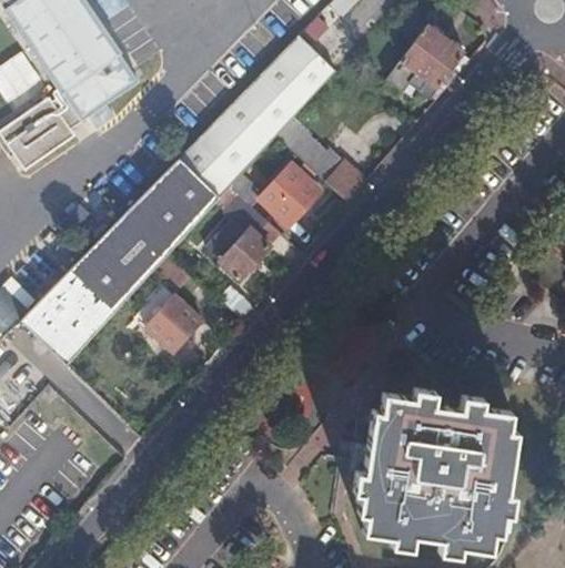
[(6,0),(66,89),(79,108),(83,115),(139,79),(119,48),(125,43),(127,40),(121,39),(114,29),(115,23),(112,22),(104,28),(87,0),(6,0)]
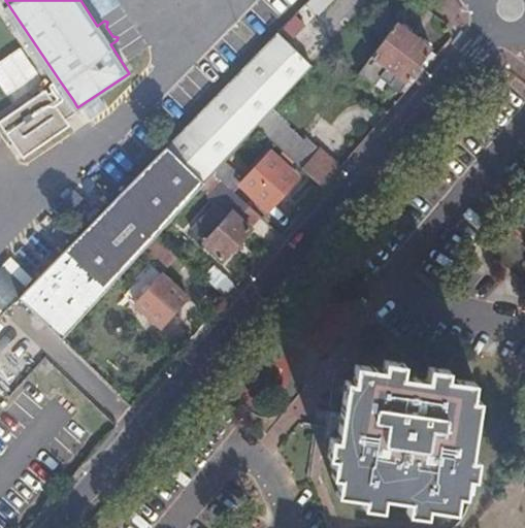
[(328,0),(308,0),(307,1),(318,11),(328,0)]
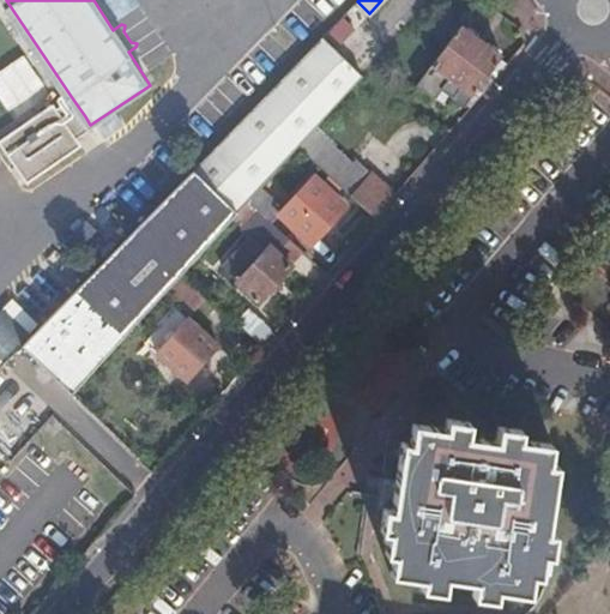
[(461,28),(417,86),(436,101),(445,90),(465,107),(501,58),(461,28)]
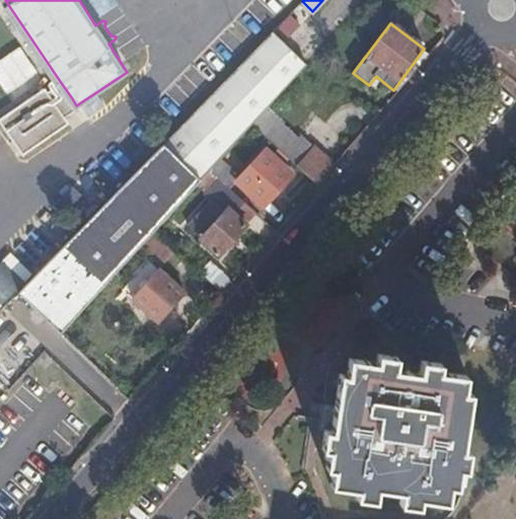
[(274,30),(160,147),(201,183),(214,168),(255,124),(269,108),(309,64),(274,30)]
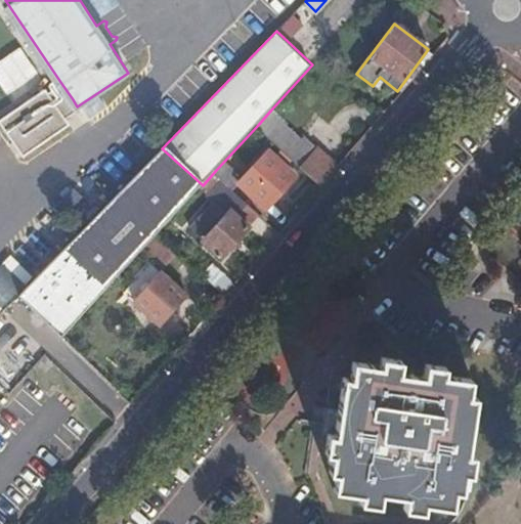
[(59,108),(73,99),(60,82),(48,91),(45,88),(0,118),(0,126),(20,156),(69,123),(63,116),(59,108)]
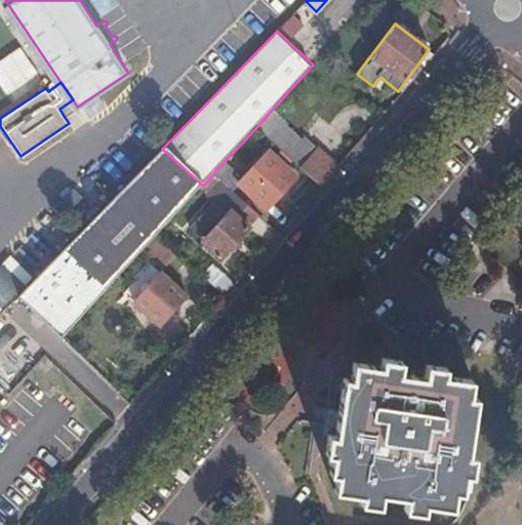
[(64,116),(77,107),(73,99),(59,109),(64,116)]
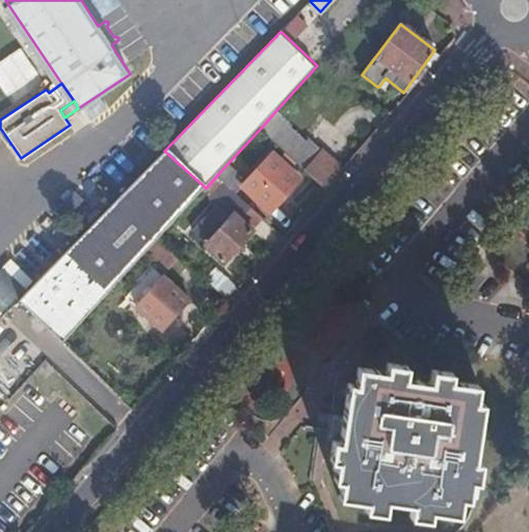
[(262,127),(309,168),(322,155),(325,151),(314,139),(309,141),(275,111),(262,127)]
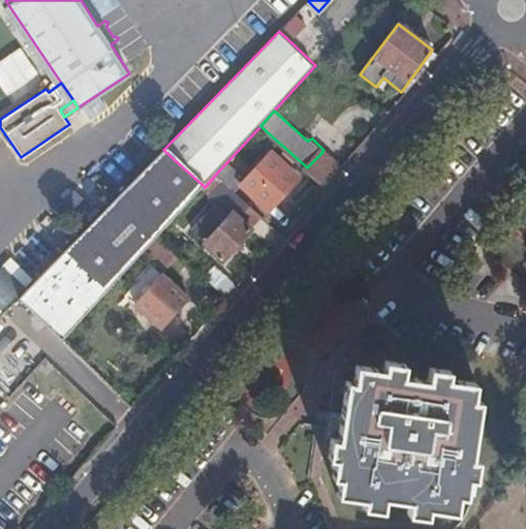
[(163,150),(21,298),(64,341),(205,187),(163,150)]
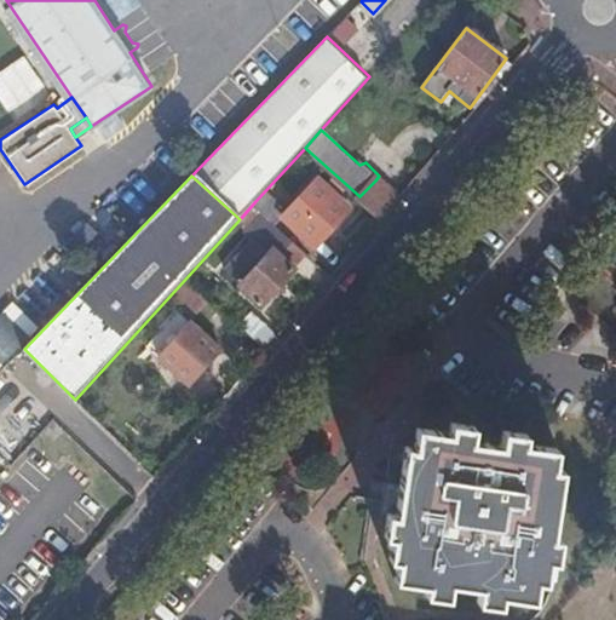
[(352,210),(321,181),(289,214),(321,244),(352,210)]
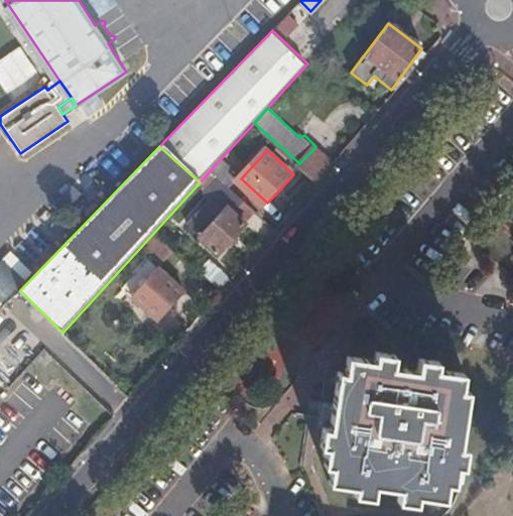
[(299,163),(319,180),(331,167),(312,150),(299,163)]
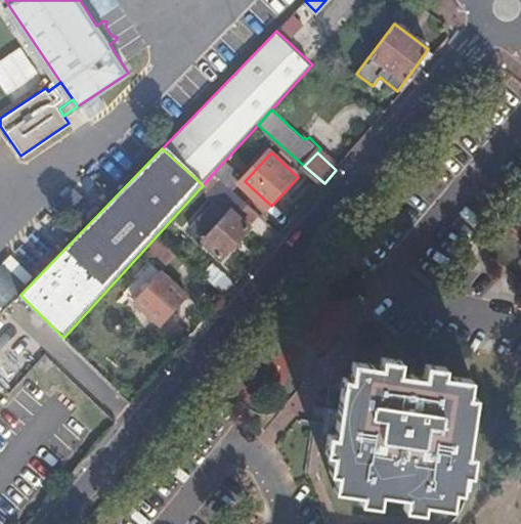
[(221,254),(223,256),(253,225),(251,223),(261,211),(216,170),(203,185),(210,191),(210,192),(218,200),(192,227),(219,253),(218,254),(220,255),(221,254)]
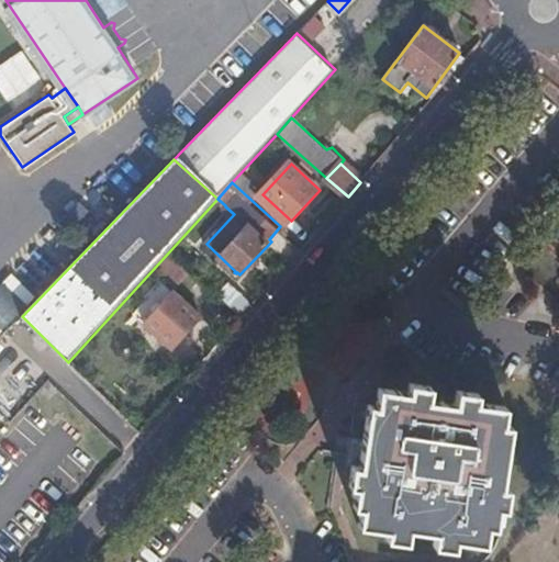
[(10,273),(0,284),(0,333),(34,296),(10,273)]
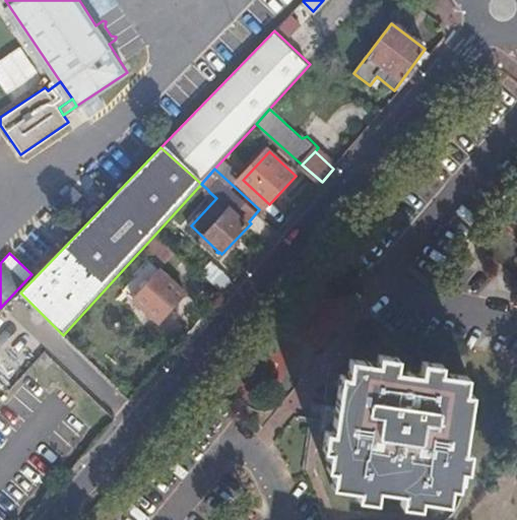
[(216,259),(205,271),(228,291),(238,279),(216,259)]
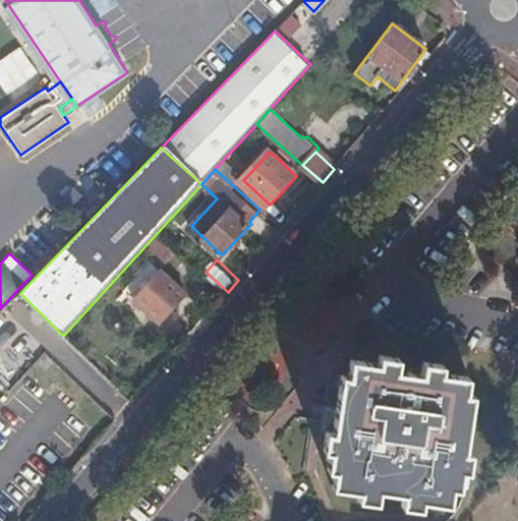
[(189,292),(165,268),(136,298),(161,322),(189,292)]
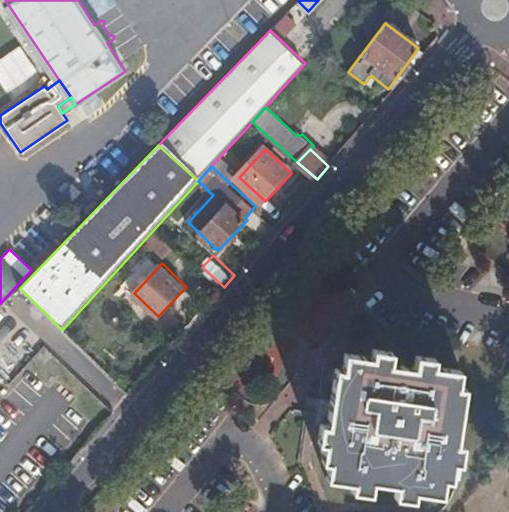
[(457,389),(459,370),(432,368),(432,358),(414,357),(413,366),(393,364),(393,355),(373,353),(373,360),(346,357),(344,376),(336,375),(330,428),(322,428),(320,448),(327,448),(326,466),(333,466),(333,483),(359,486),(358,495),(377,497),(377,488),(398,490),(397,500),(416,501),(416,493),(445,496),(445,480),(455,480),(455,462),(465,463),(465,443),(459,443),(465,390),(457,389)]
